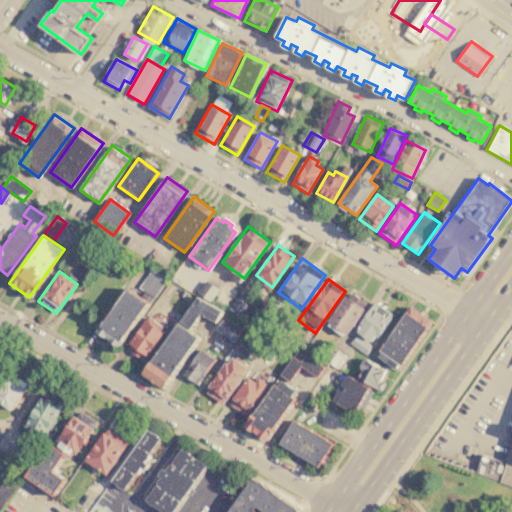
[(218,290),(210,301),(198,292),(206,281),(218,290)]
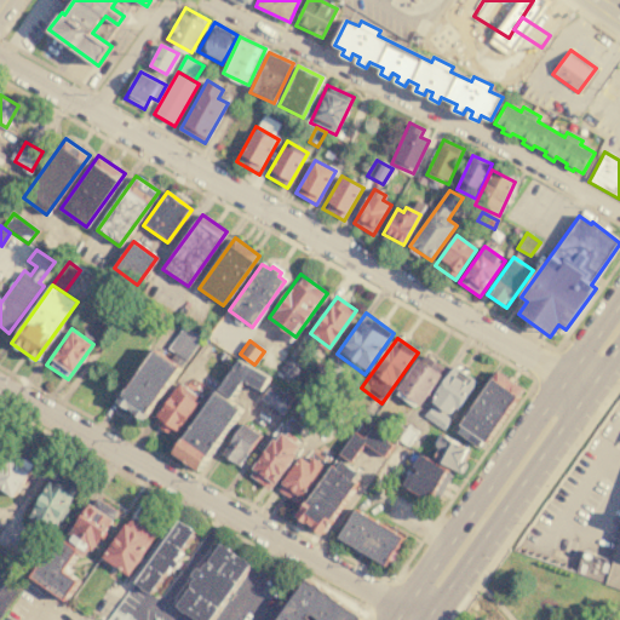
[(116,403),(155,350),(181,368),(142,422),(116,403)]
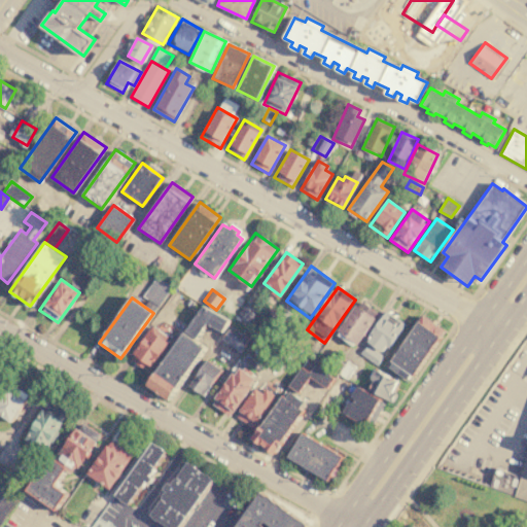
[(355,348),(336,334),(359,301),(379,315),(355,348)]
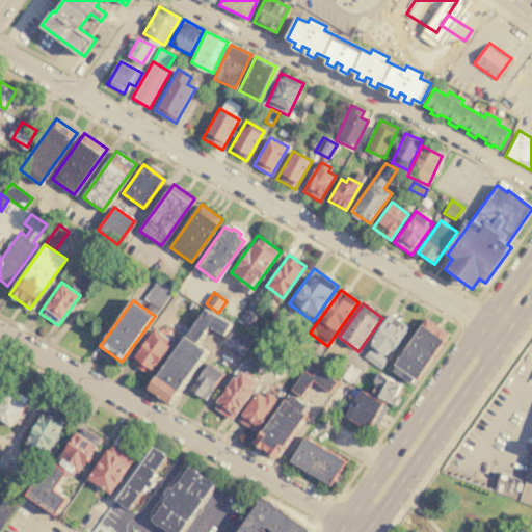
[(259,315),(249,328),(238,320),(247,307),(259,315)]
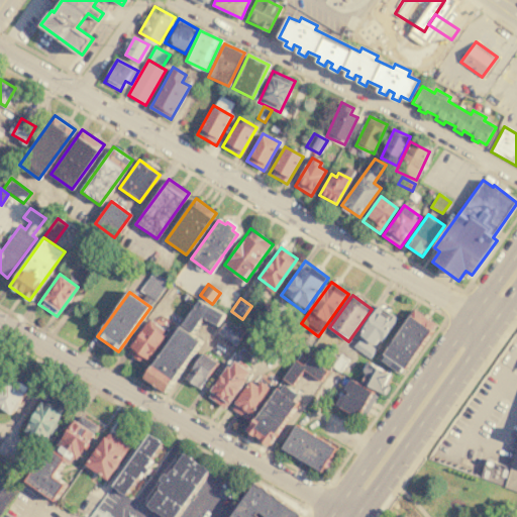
[(181,327),(199,302),(226,315),(217,326),(202,319),(191,334),(181,327)]
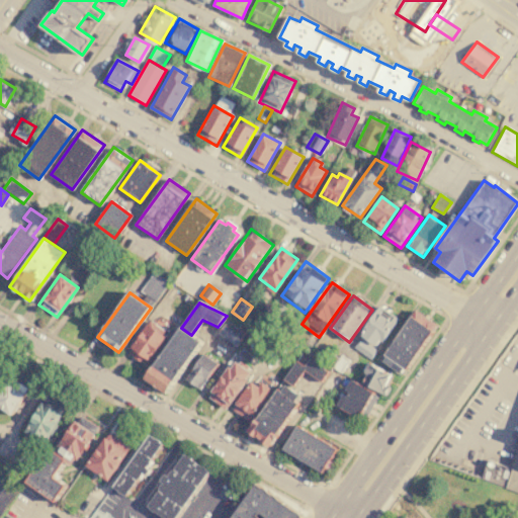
[(400,319),(377,349),(358,335),(379,305),(400,319)]
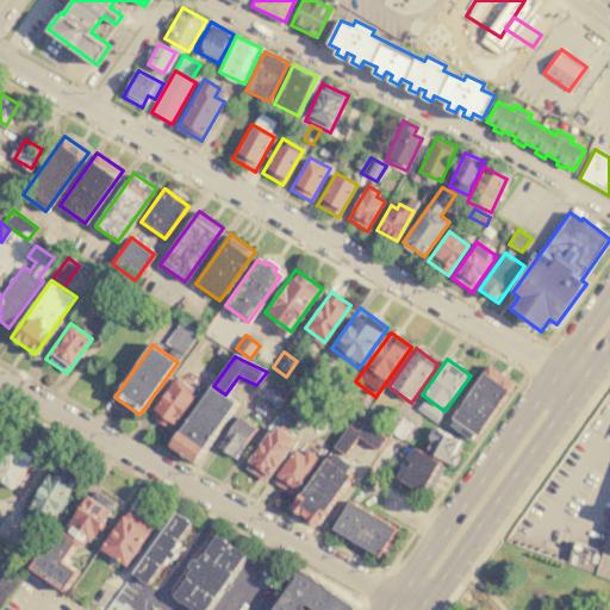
[(472,442),(447,424),(489,366),(514,384),(472,442)]
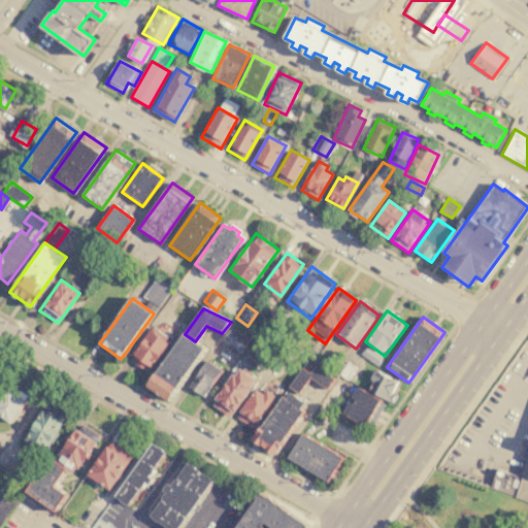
[(129,360),(153,327),(172,340),(149,374),(129,360)]
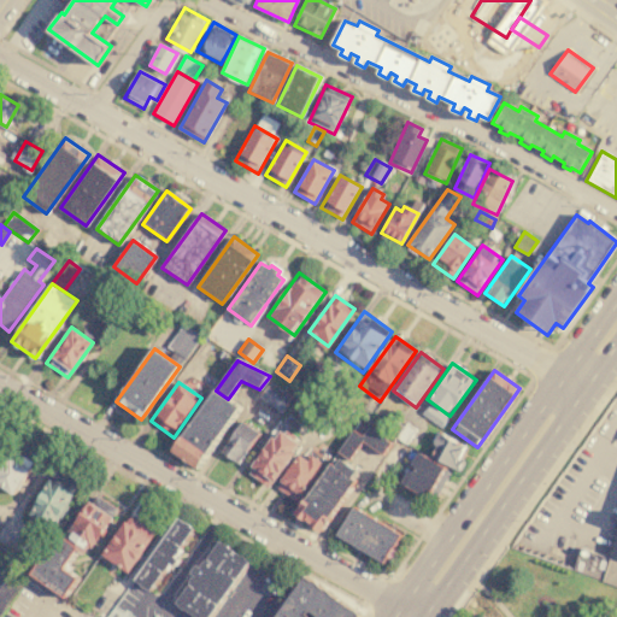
[(260,398),(271,382),(293,398),(282,413),(260,398)]
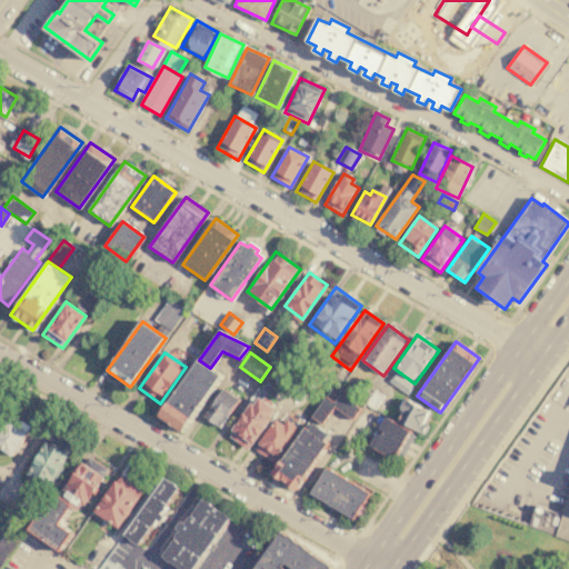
[(157,418),(199,360),(210,368),(221,377),(179,435),(157,418)]
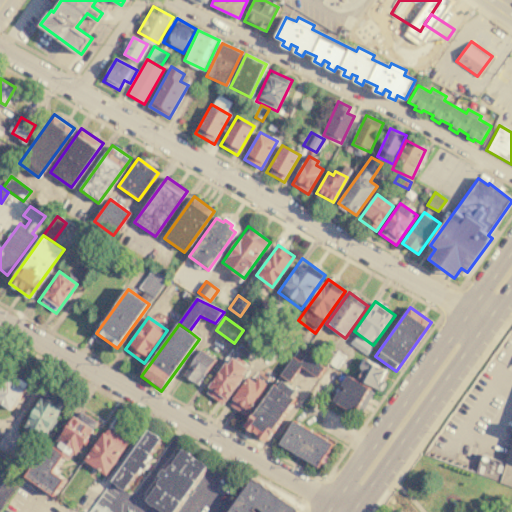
[(372,347),(365,357),(348,345),(355,335),(372,347)]
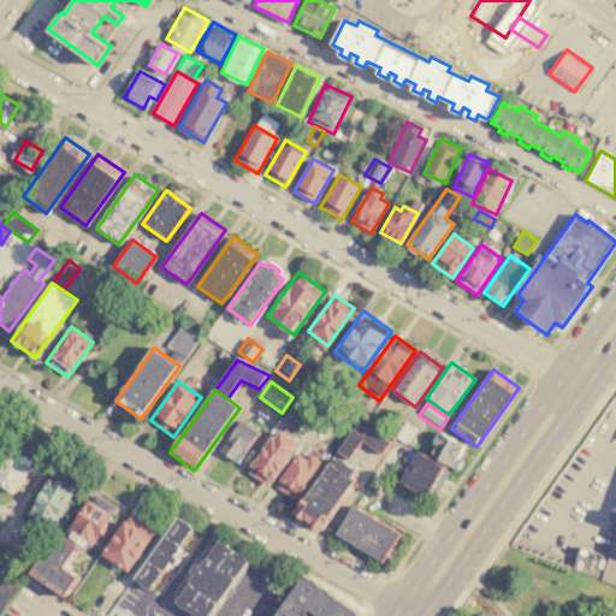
[(219,452),(242,421),(259,433),(236,465),(219,452)]
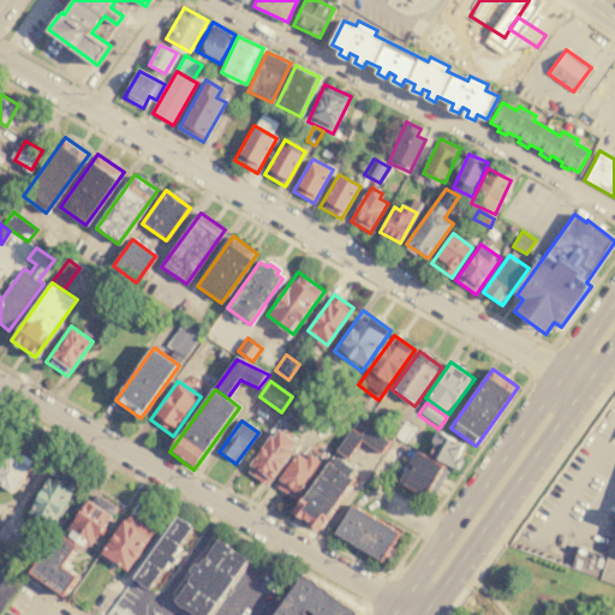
[(413,429),(402,443),(393,436),(404,422),(413,429)]
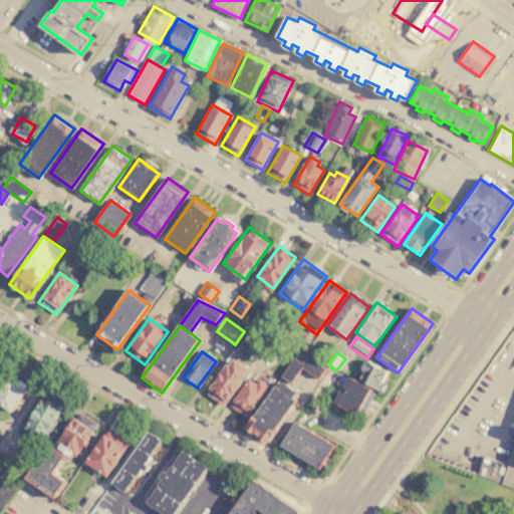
[(206,394),(232,357),(250,370),(224,407),(206,394)]
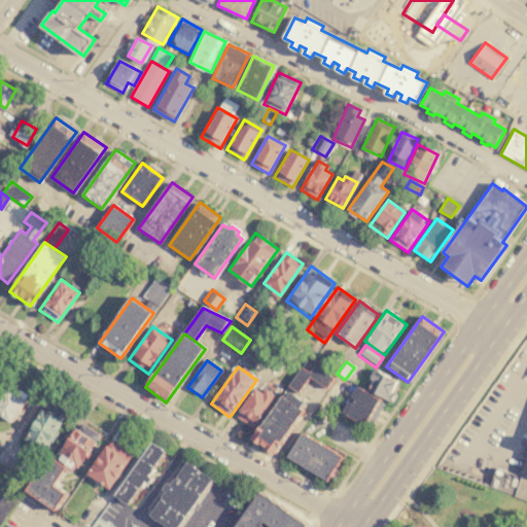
[(281,396),(302,369),(309,374),(315,366),(332,379),(326,388),(310,377),(296,396),(291,392),(286,400),(281,396)]
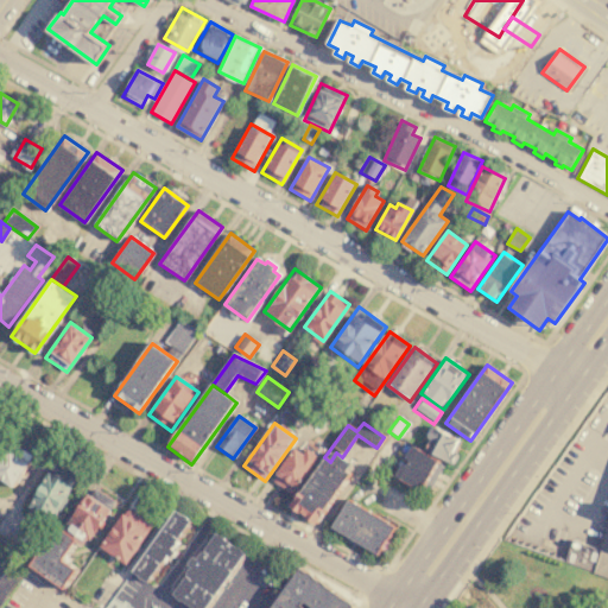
[(431,426),(457,441),(451,454),(456,456),(450,467),(423,453),(430,439),(425,437),(431,426)]
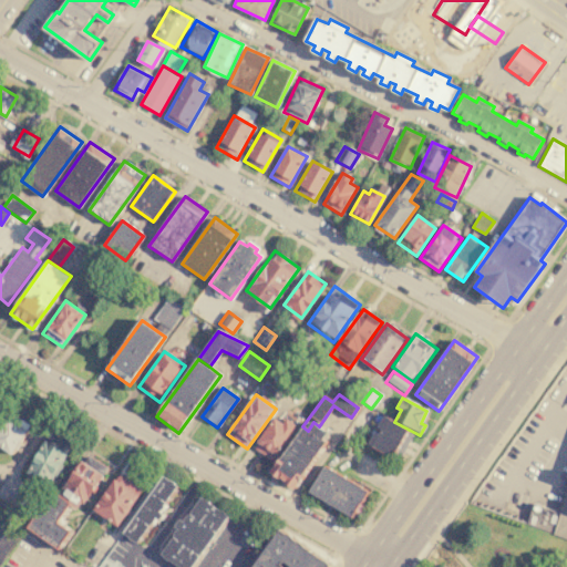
[(0,414),(9,421),(14,414),(29,425),(9,454),(0,447),(0,414)]
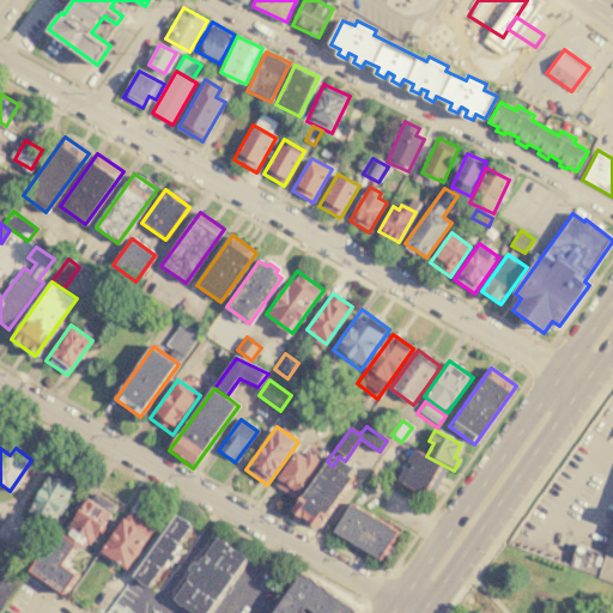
[(274,485),(297,451),(305,459),(309,451),(321,460),(293,498),(274,485)]
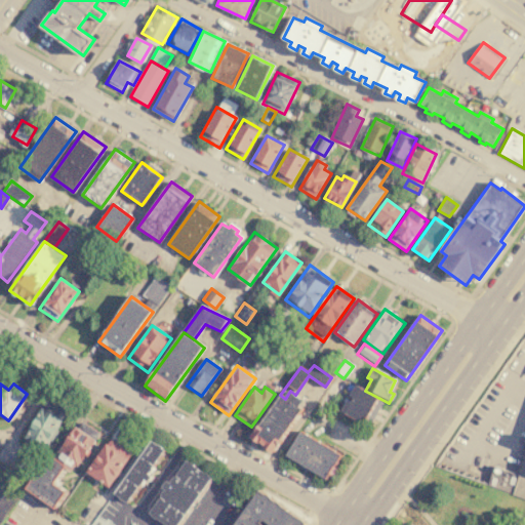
[(340,412),(354,387),(384,402),(369,428),(340,412)]
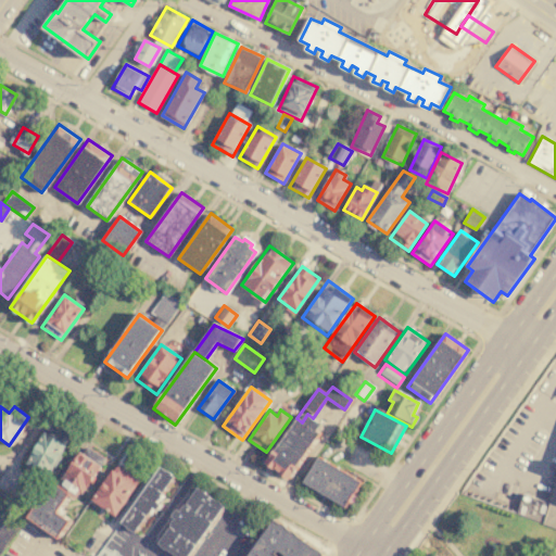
[(264,465),(297,418),(302,422),(307,414),(313,418),(323,425),(317,432),(320,434),(288,481),(264,465)]
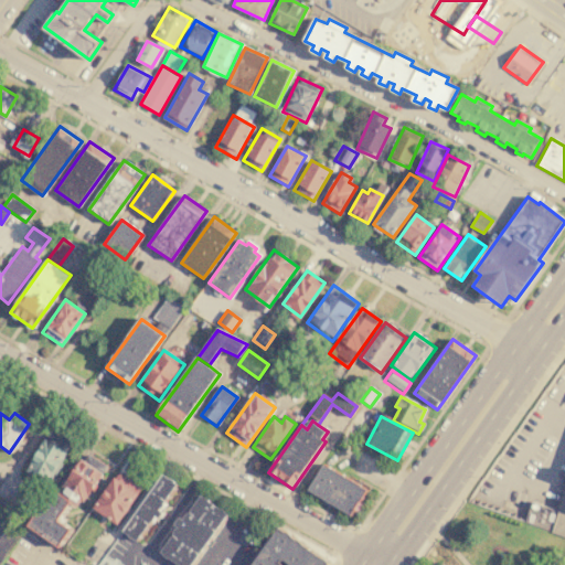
[(28,471),(48,434),(70,445),(50,483),(28,471)]
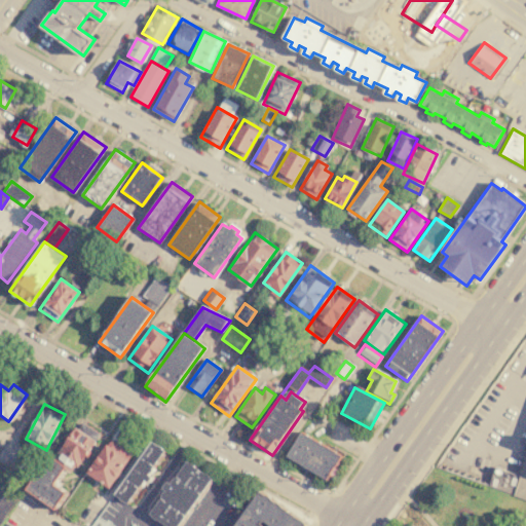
[(100,436),(75,471),(54,456),(79,421),(100,436)]
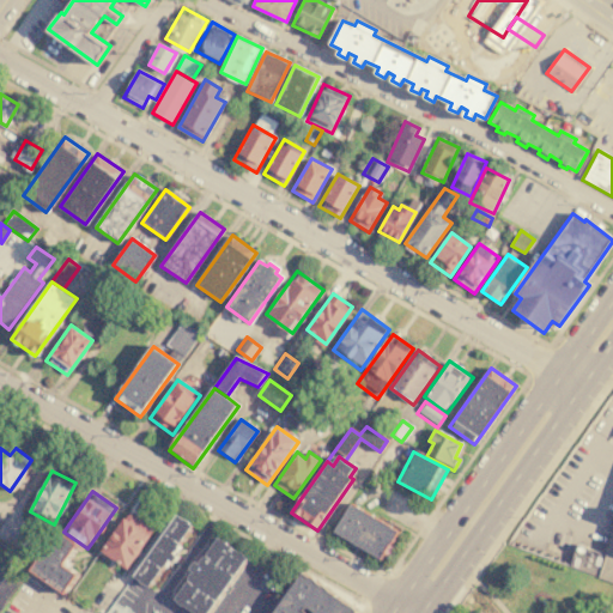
[(350,504),(396,532),(380,559),(333,532),(350,504)]
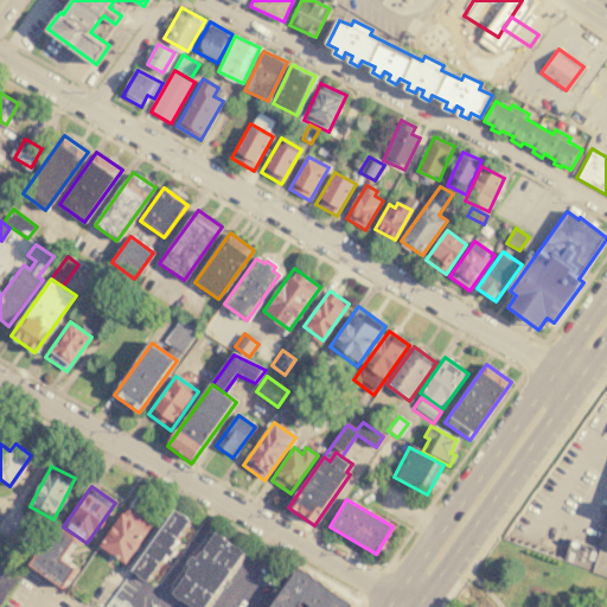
[(125,508),(152,526),(125,564),(97,545),(125,508)]
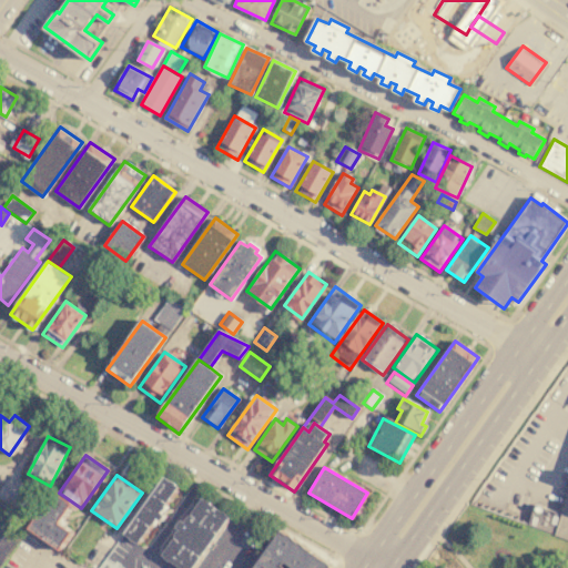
[(122,535),(164,478),(169,482),(170,480),(176,485),(175,487),(178,488),(165,506),(166,507),(162,514),(164,516),(159,523),(155,520),(137,546),(122,535)]
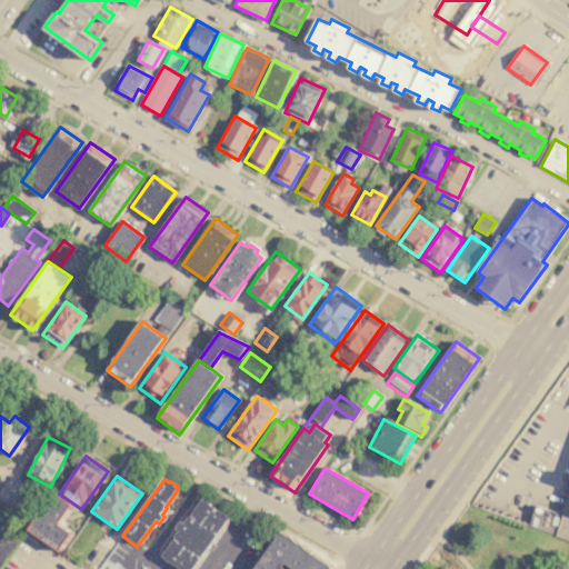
[(26,530),(40,509),(43,511),(55,496),(70,507),(57,526),(70,535),(58,552),(26,530)]
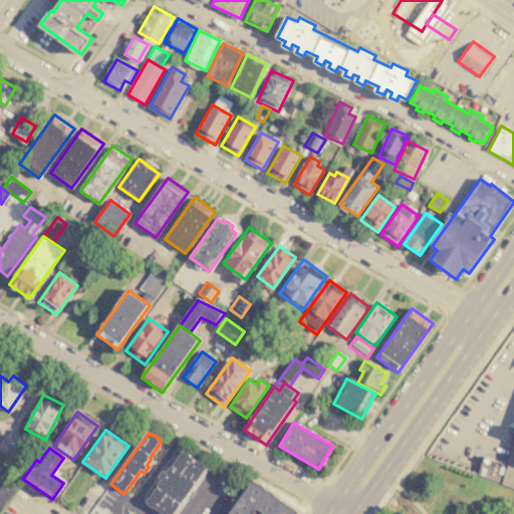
[(146,503),(156,488),(156,487),(160,481),(157,479),(163,471),(166,473),(169,469),(170,469),(182,451),(185,453),(185,452),(191,456),(190,457),(200,464),(200,463),(205,466),(204,468),(206,469),(175,513),(161,513),(154,509),(152,508),(148,505),(149,504),(146,503)]
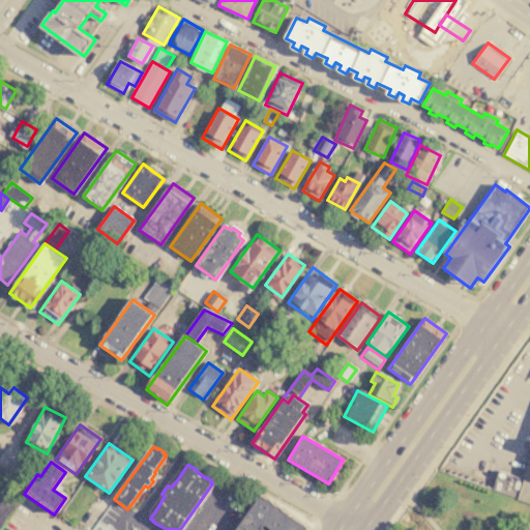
[(524,478),(499,469),(492,489),(517,498),(524,478)]
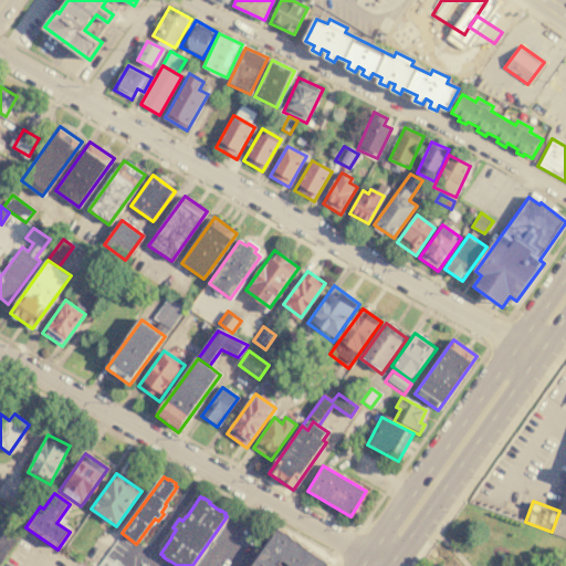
[(252,565),(279,531),(285,535),(286,534),(291,537),(291,538),(295,543),(296,541),(302,545),(301,546),(321,562),(323,559),(327,563),(326,564),(328,565),(291,565),(285,562),(280,563),(278,565),(279,565),(252,565)]
